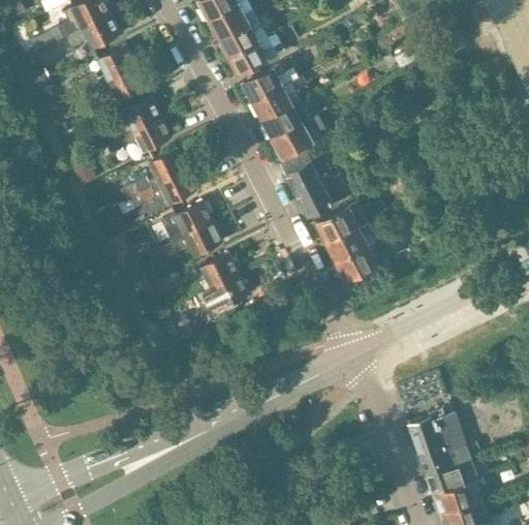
[(111,16),(102,0),(87,0),(72,8),(64,12),(69,24),(59,29),(63,38),(111,16)]
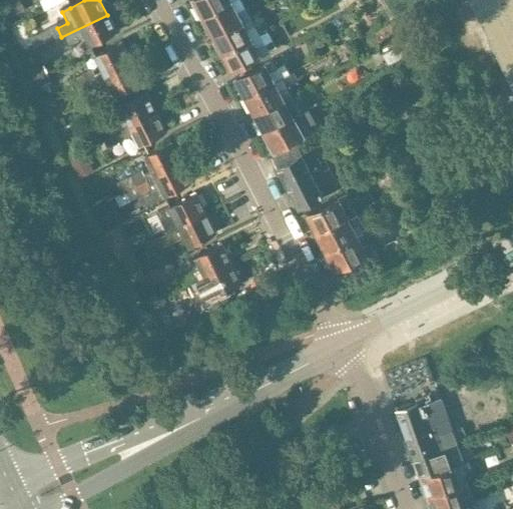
[(196,0),(192,3),(196,10),(195,13),(198,18),(200,19),(202,21),(231,5),(228,0),(196,0)]
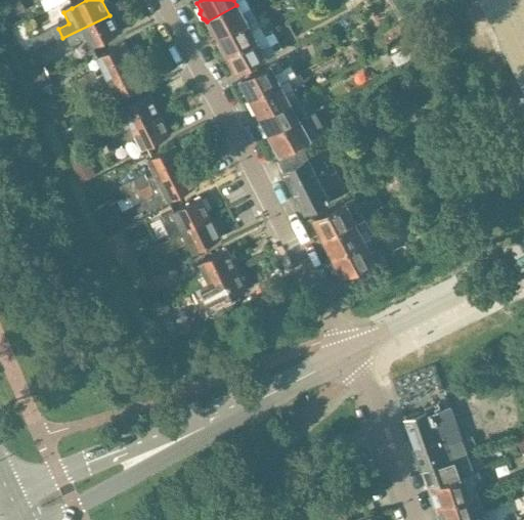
[(15,3),(6,7),(12,20),(22,16),(15,3)]
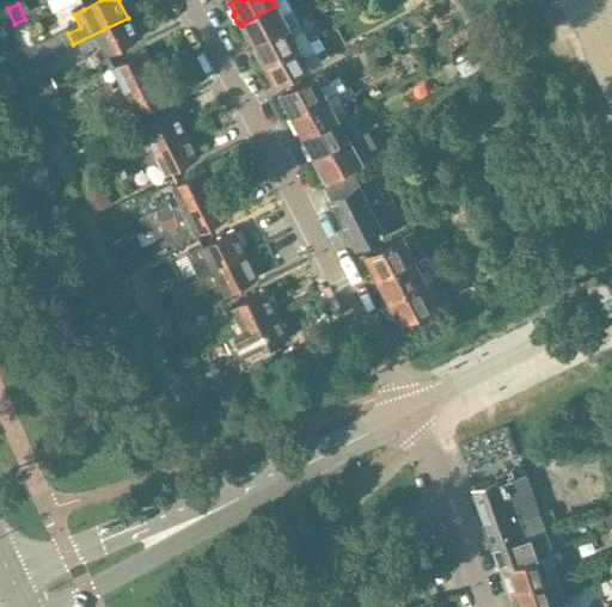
[(252,46),(295,23),(297,23),(292,13),(282,18),(276,6),(242,25),(243,28),(242,31),(245,38),(249,40),(252,46)]
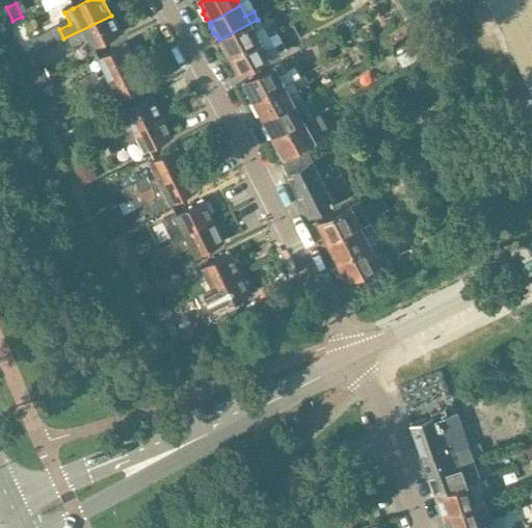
[(122,36),(111,16),(63,38),(69,50),(84,43),(82,35),(85,34),(92,50),(122,36)]
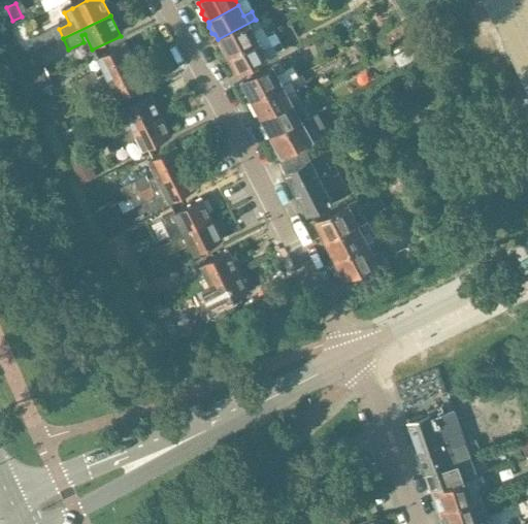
[(258,42),(253,32),(260,28),(256,20),(255,20),(218,39),(221,46),(221,50),(223,55),(226,56),(228,59),(258,42)]
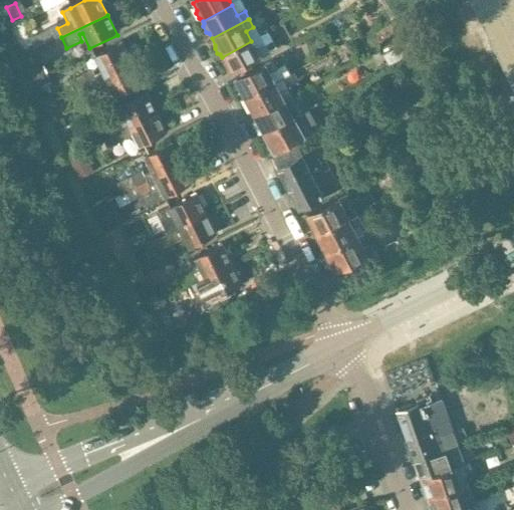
[(35,50),(55,40),(51,31),(31,41),(35,50)]
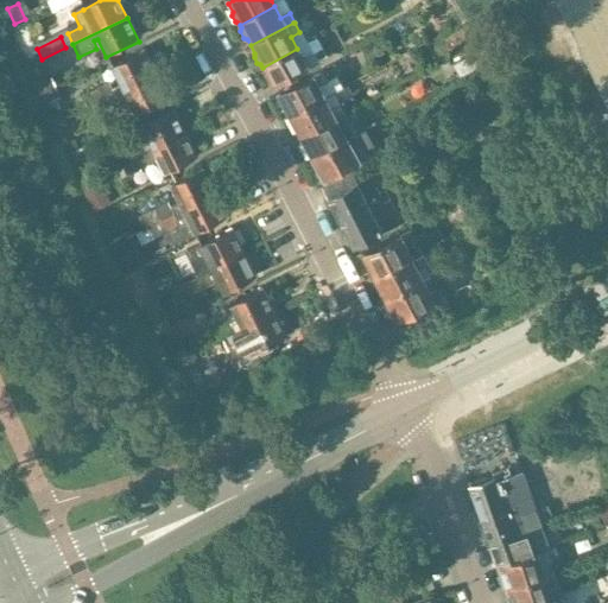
[(297,49),(263,68),(264,69),(263,73),(266,80),(268,81),(273,89),(317,65),(312,55),(303,59),(297,49)]
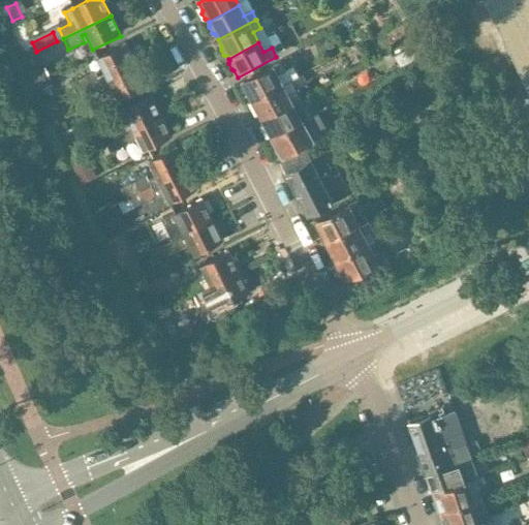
[(125,45),(97,60),(105,76),(97,81),(95,75),(78,85),(82,94),(89,91),(136,67),(125,45)]
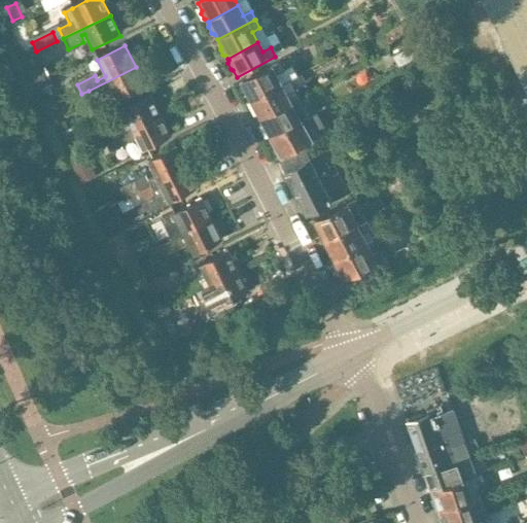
[(279,64),(241,84),(245,92),(244,95),(247,100),(250,101),(251,103),(281,86),(300,77),(290,59),(279,64)]
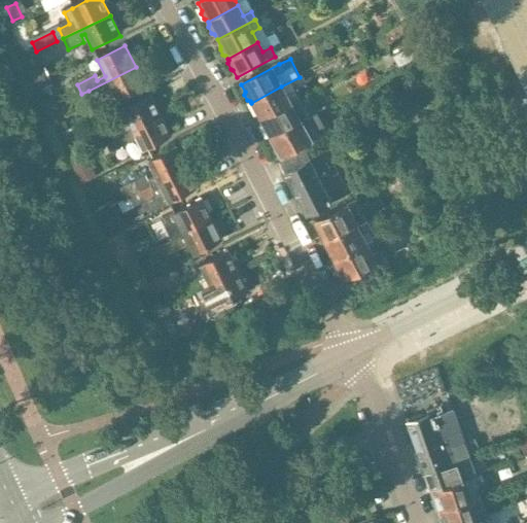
[(136,67),(89,91),(93,100),(104,94),(102,90),(110,85),(117,101),(145,88),(136,67)]
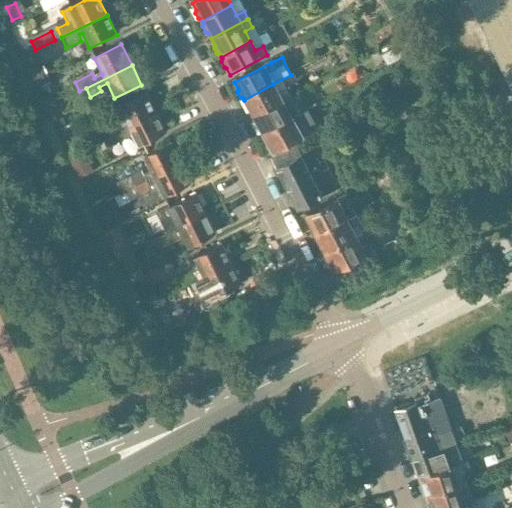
[(44,71),(31,77),(33,82),(46,76),(44,71)]
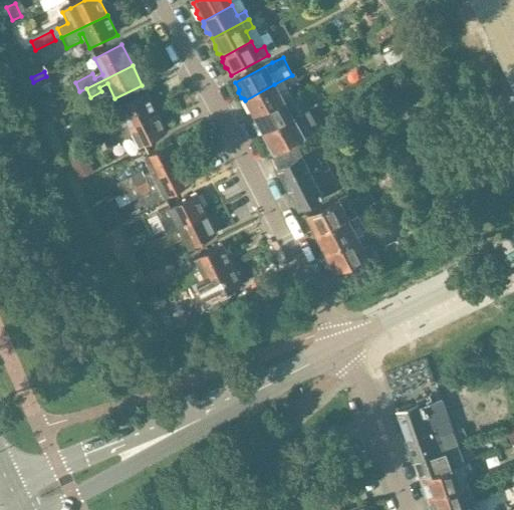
[(46,76),(33,82),(36,86),(48,80),(46,76)]
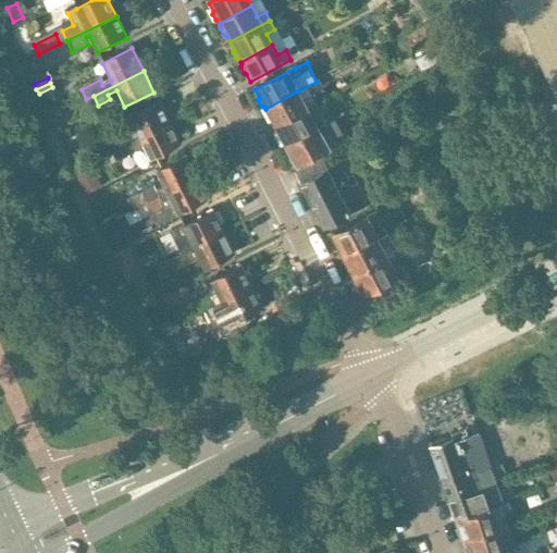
[(297,91),(265,109),(267,112),(267,114),(270,121),(272,122),(276,128),(317,107),(311,98),(302,102),(297,91)]
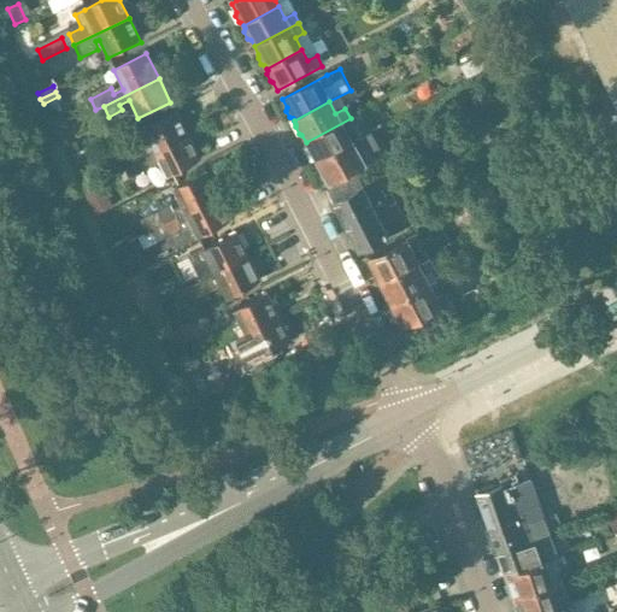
[(133,164),(188,137),(176,115),(144,130),(152,148),(142,153),(140,148),(128,154),(133,164)]
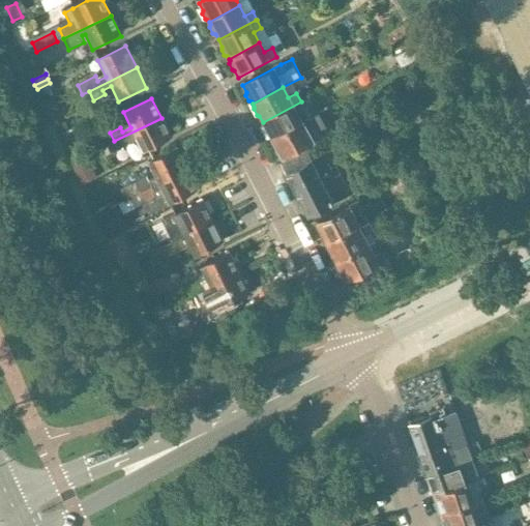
[(301,101),(263,122),(266,128),(265,132),(268,137),(271,138),(272,141),(303,124),(297,114),(305,110),(301,101)]
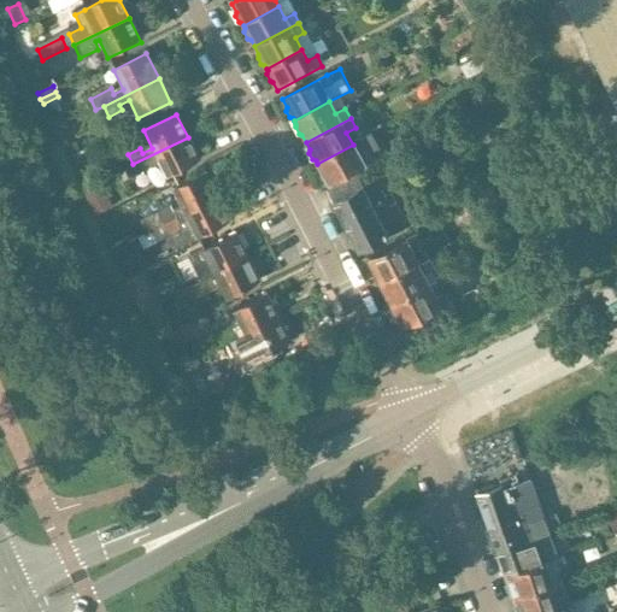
[(371,135),(353,145),(359,156),(368,151),(370,154),(378,149),(371,135)]
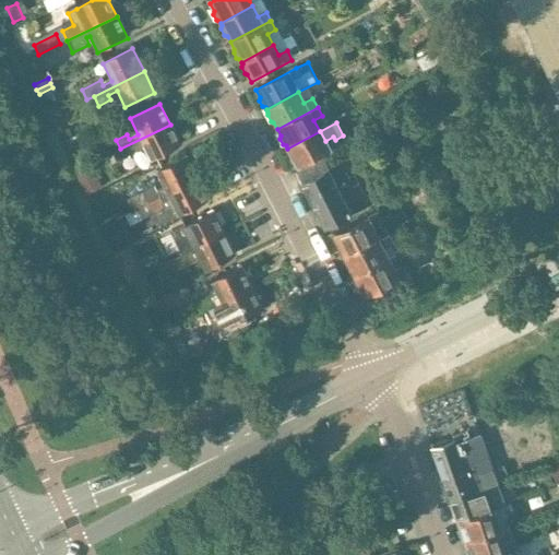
[(170,125),(120,149),(111,153),(117,165),(146,151),(152,163),(181,148),(170,125)]
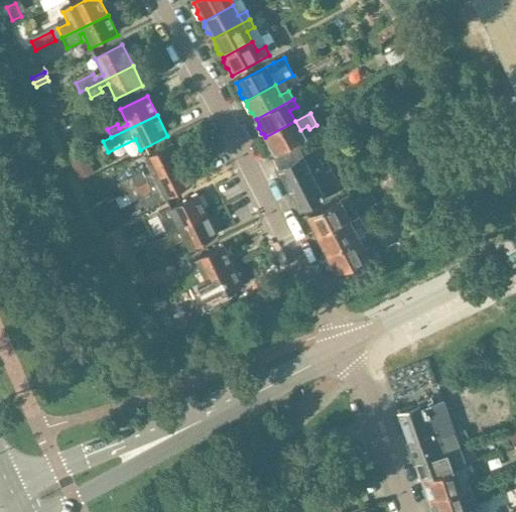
[(312,135),(309,129),(307,126),(300,130),(295,121),(265,137),(266,138),(266,141),(268,147),(271,148),(275,155),(312,135)]
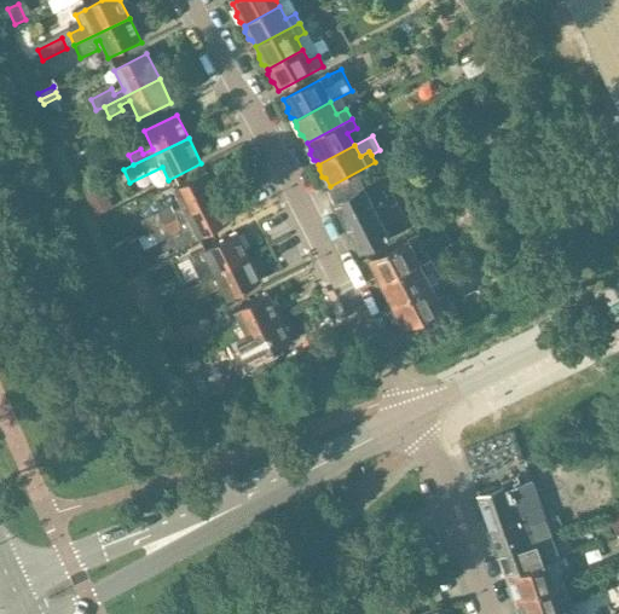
[(80,168),(102,158),(97,148),(80,156),(76,146),(70,149),(80,168)]
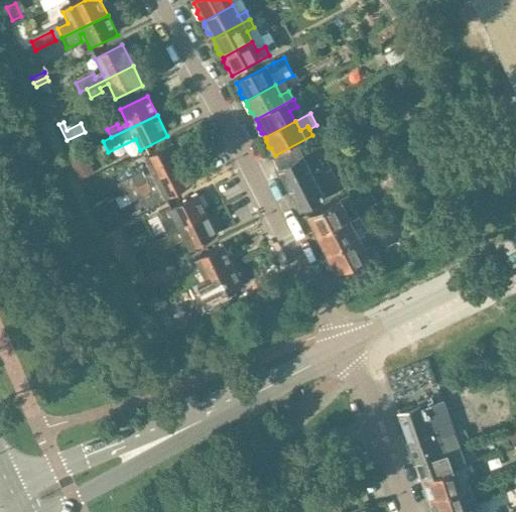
[(172,146),(144,160),(152,174),(144,178),(142,174),(131,179),(136,188),(182,166),(172,146)]
